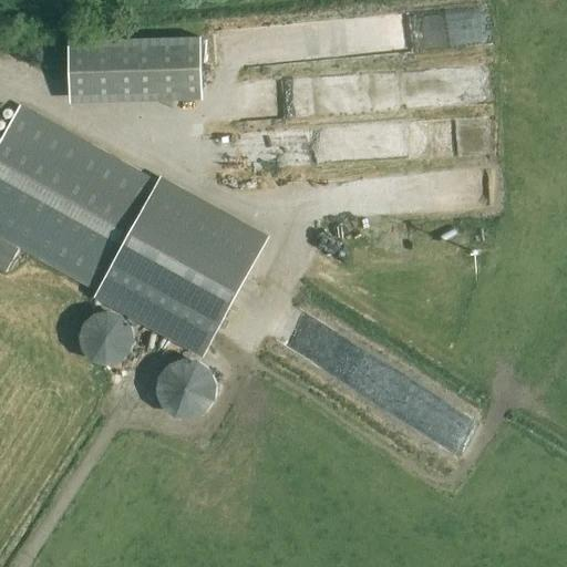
[(202,31),(71,34),(71,96),(203,94),(202,31)]
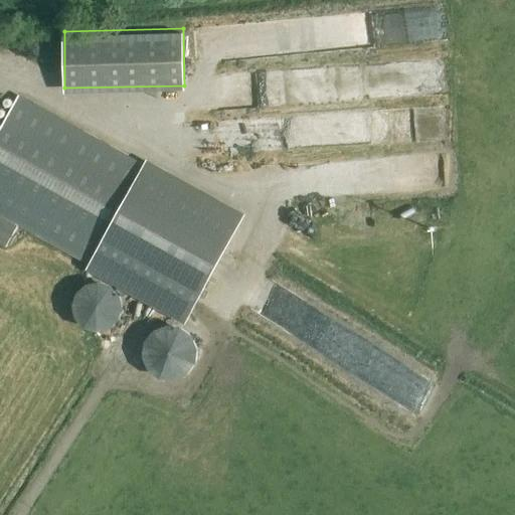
[(285,54),(236,57),(237,75),(286,72),(285,54)]
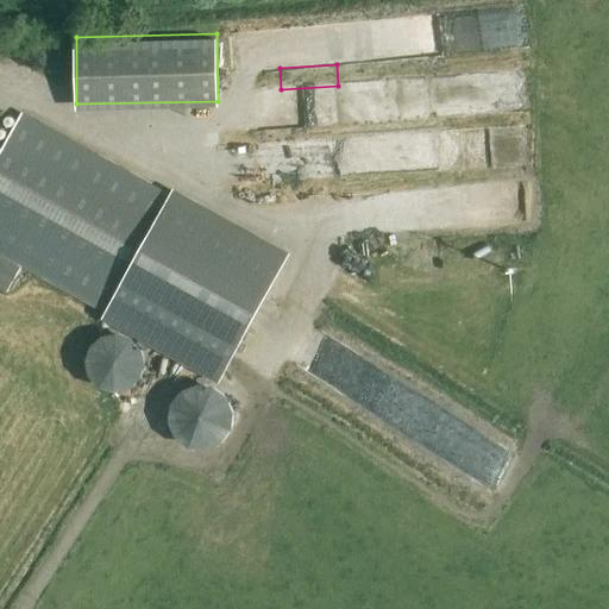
[(443,111),(463,110),(460,77),(440,79),(443,111)]
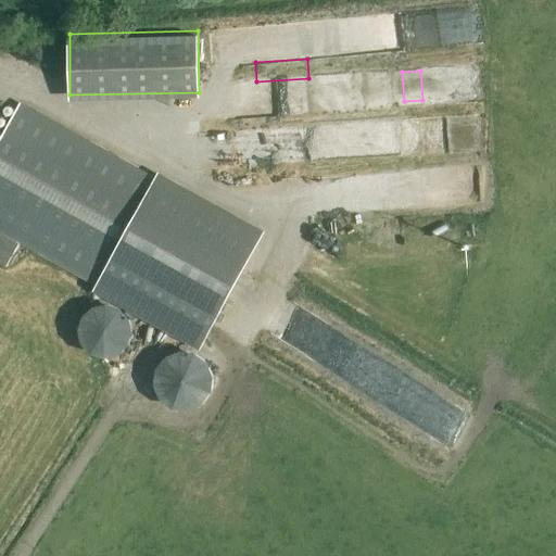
[(202,344),(261,237),(20,104),(0,139),(0,264),(5,267),(19,244),(202,344)]
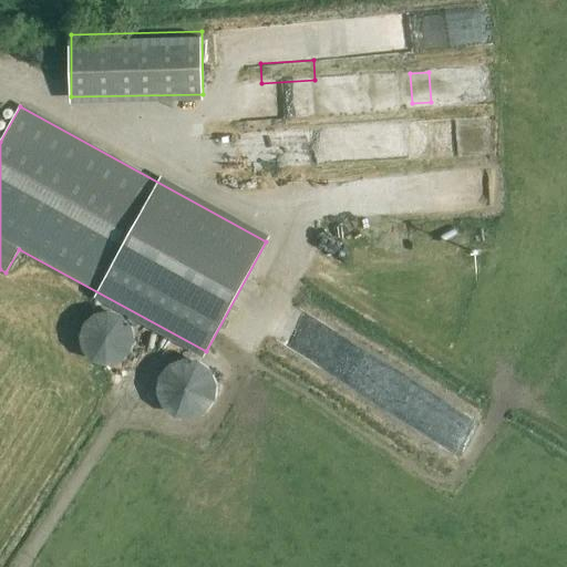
[(311,162),(397,157),(394,127),(224,137),(226,182),(312,177),(311,162)]
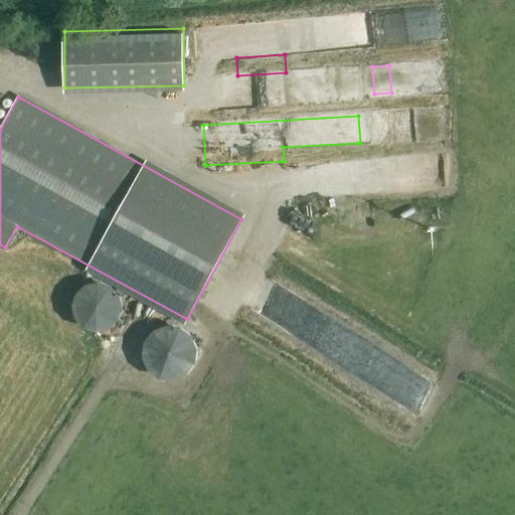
[(97,334),(110,331),(119,322),(123,310),(120,297),(111,288),(99,284),(86,286),(76,295),(72,307),(75,320),(84,330),(97,334)]
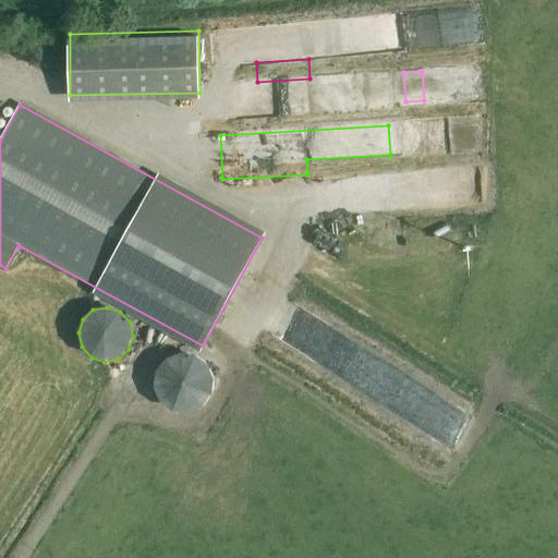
[(189,414),(204,409),(213,396),(215,379),(208,365),(196,356),(183,354),(173,356),(164,363),(156,374),(156,389),(161,403),(173,413),(189,414)]
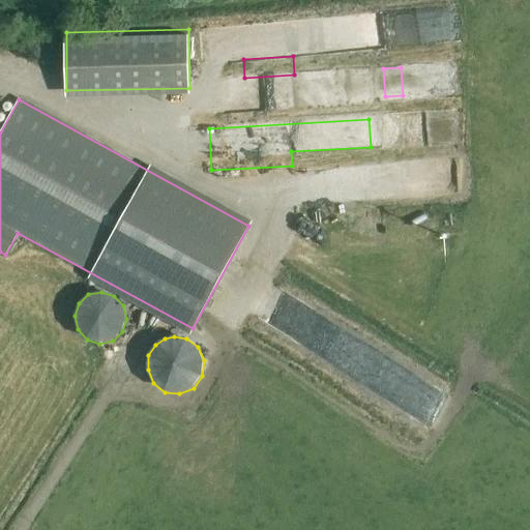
[(439,422),(457,396),(432,379),(413,406),(439,422)]
